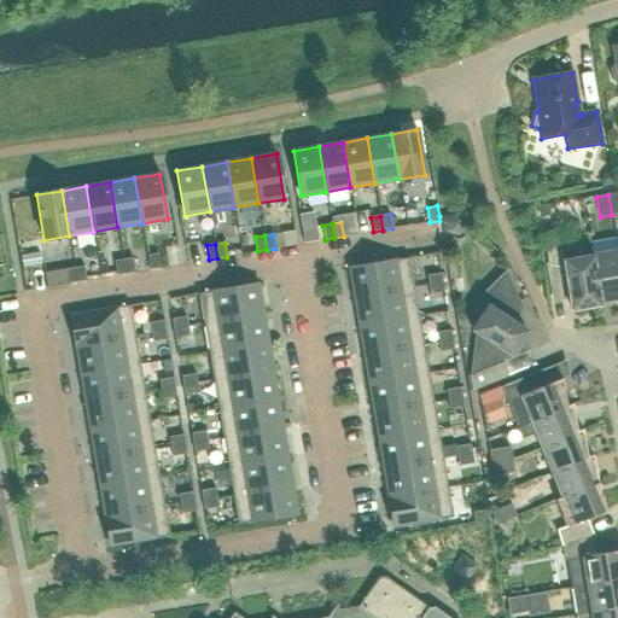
[(599,301),(592,256),(564,261),(561,246),(546,249),(552,284),(566,280),(571,310),(587,308),(586,304),(599,301)]
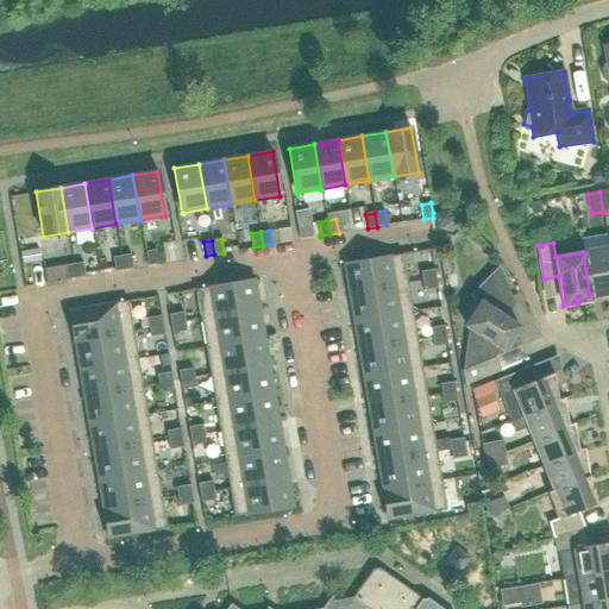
[(597,297),(608,293),(608,248),(583,252),(590,296),(596,294),(597,297)]
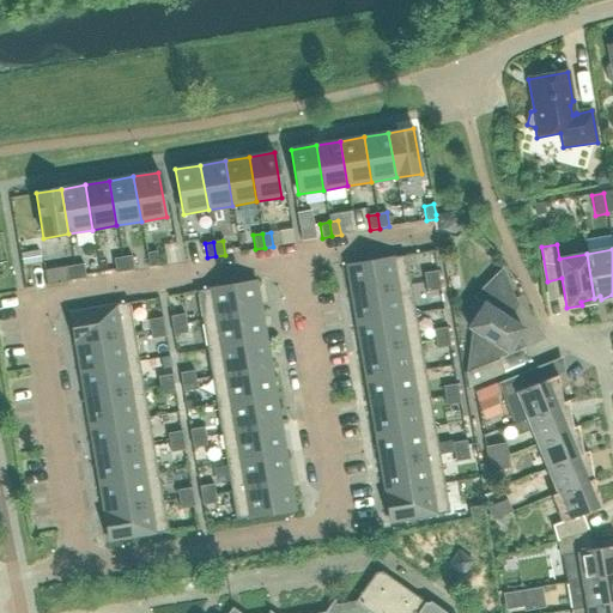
[(146,254),(149,268),(158,266),(156,252),(146,254)]
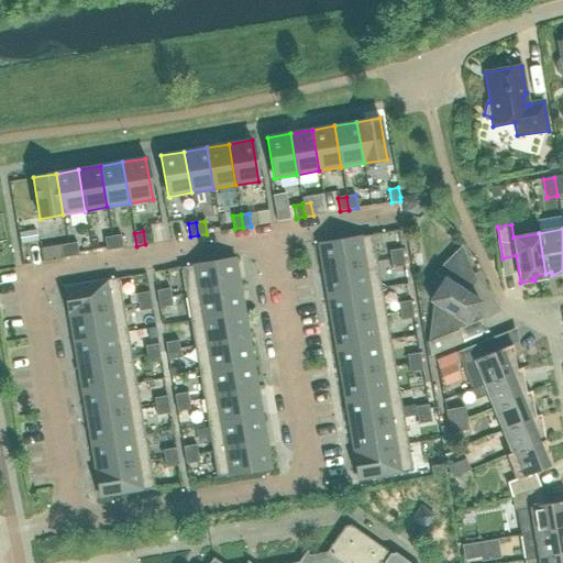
[(121,235),(112,236),(114,250),(123,249),(121,235)]
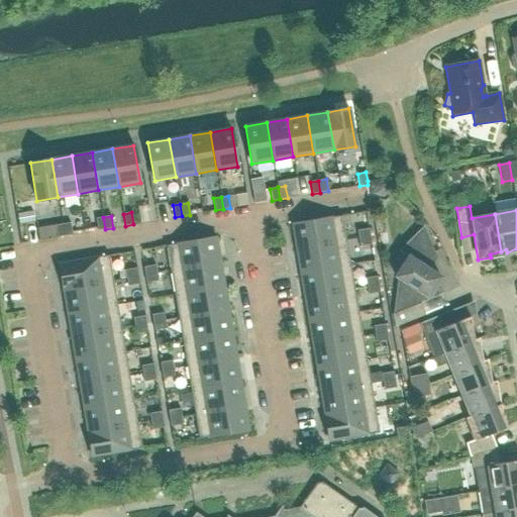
[(341,216),(292,224),(292,225),(296,249),(346,240),(341,216)]
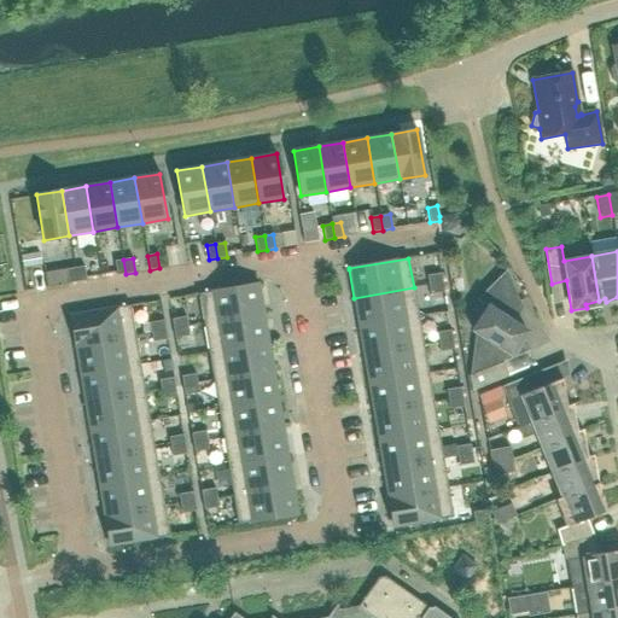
[(126,274),(123,260),(114,261),(116,275),(126,274)]
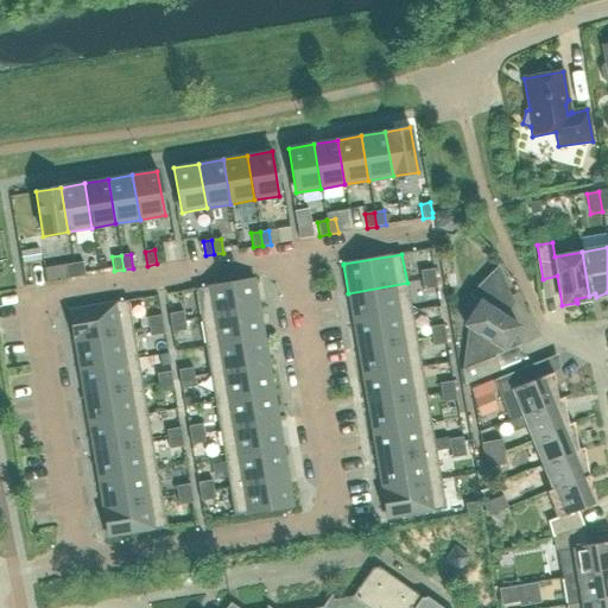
[(82,263),(74,264),(76,278),(84,277),(82,263)]
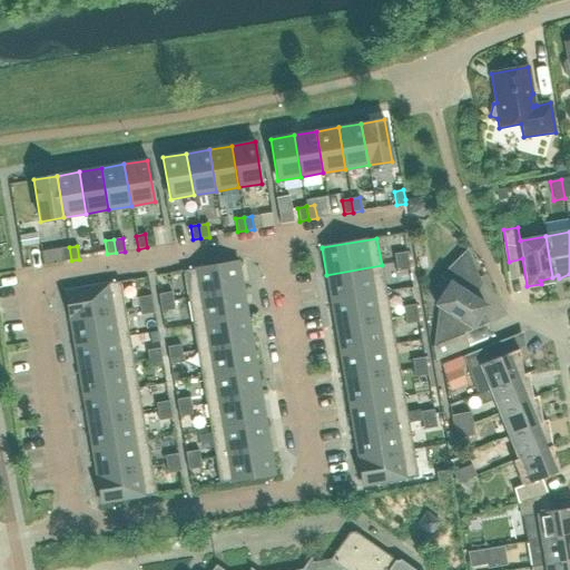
[(60,248),(62,262),(71,261),(69,247),(60,248)]
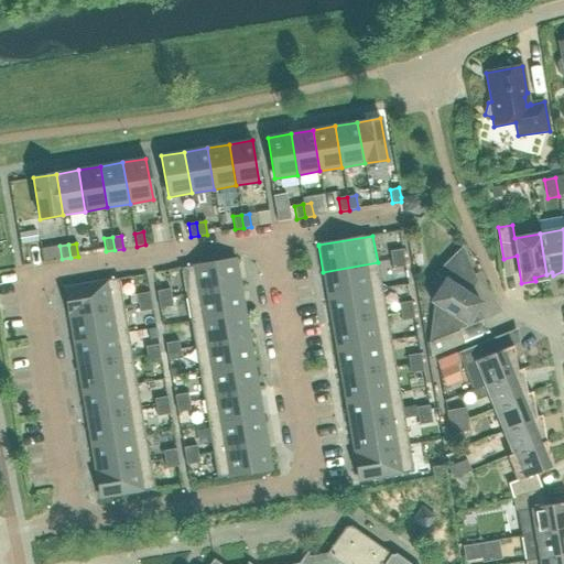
[(459,248),(435,273),(434,274),(444,281),(431,302),(467,325),(477,310),(474,308),(479,302),(466,293),(470,286),(472,285),(475,281),(459,248)]
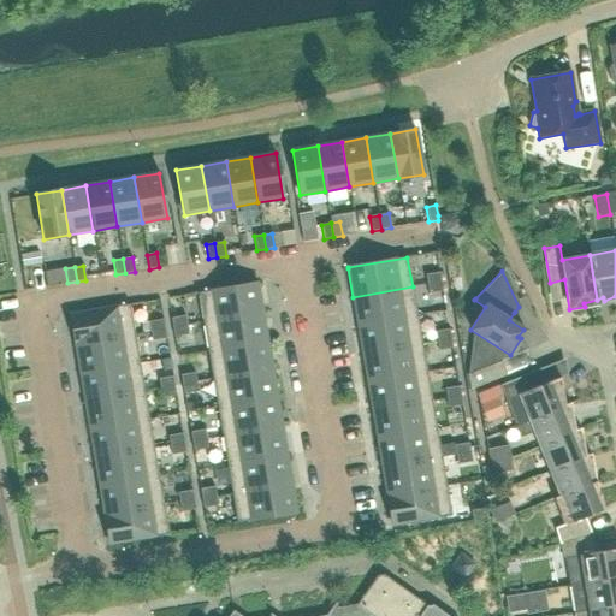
[(425,274),(427,284),(442,282),(439,272),(425,274)]
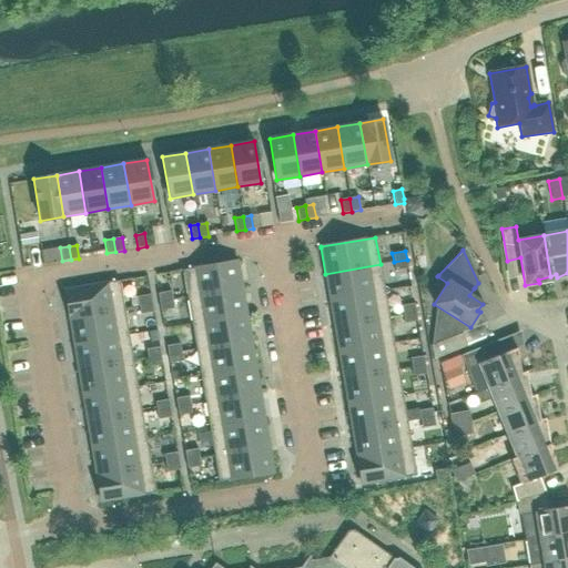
[(394,262),(395,271),(408,269),(407,260),(394,262)]
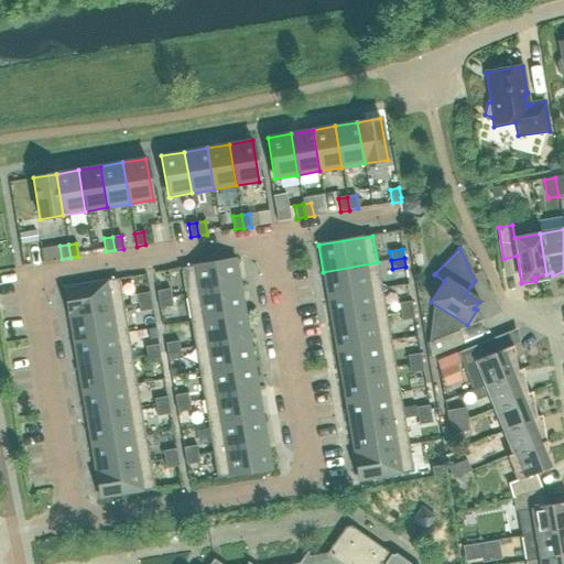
[(240,286),(236,259),(181,269),(185,295),(240,286)]
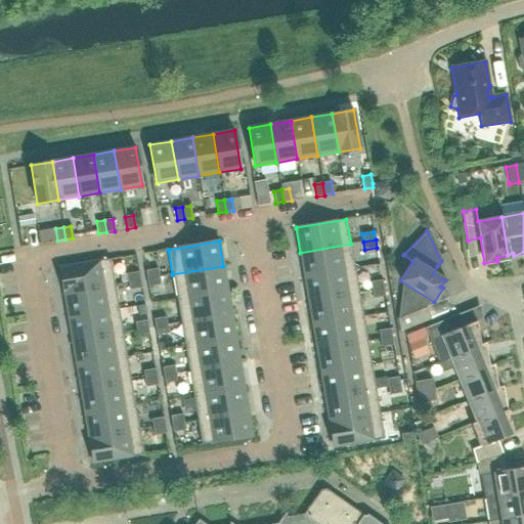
[(300,253),(304,276),(355,268),(351,244),(300,253)]
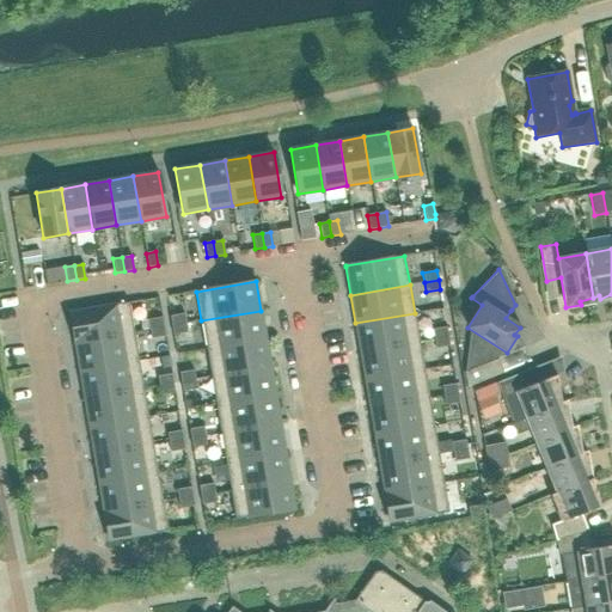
[(69,313),(74,342),(134,332),(129,304),(129,303),(69,313)]
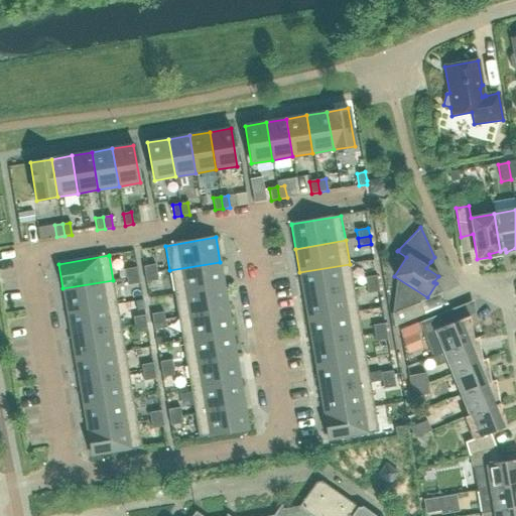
[(220,262),(169,270),(173,294),(224,285),(220,262)]
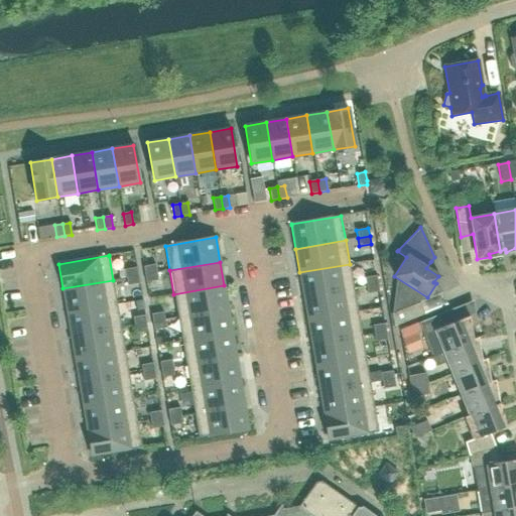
[(143,266),(144,274),(156,272),(155,264),(143,266)]
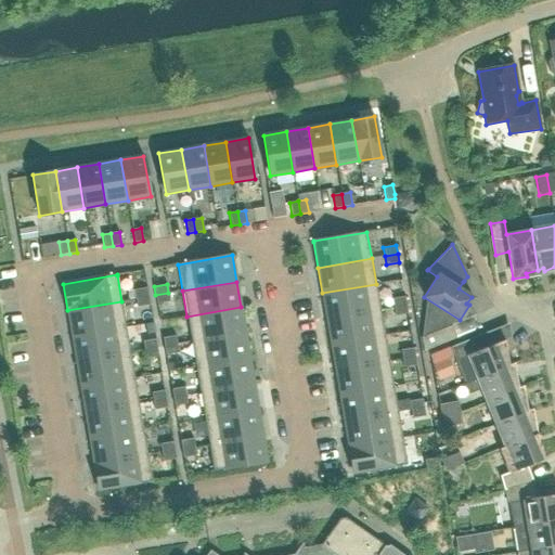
[(381,310),(376,284),(322,293),(326,319),(381,310)]
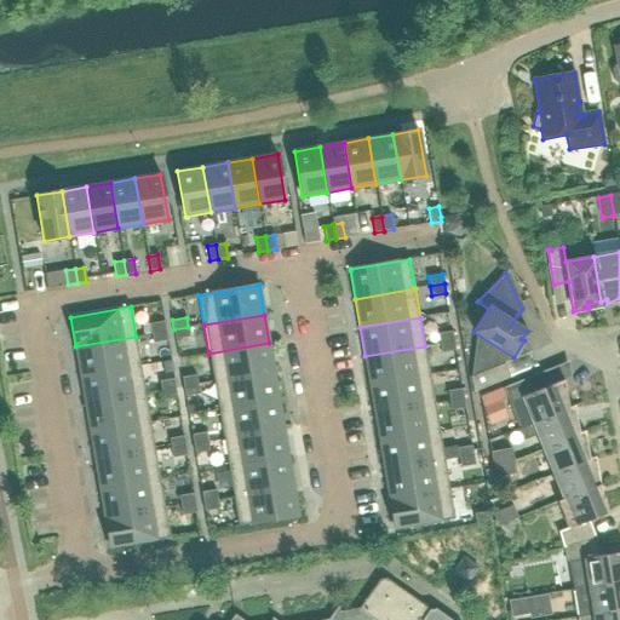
[(149,323),(151,333),(166,331),(164,321),(149,323)]
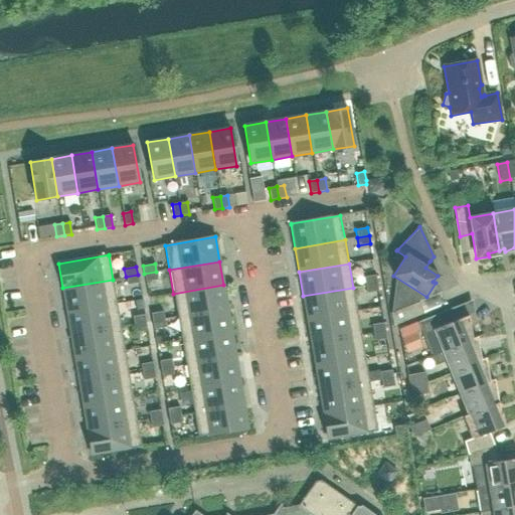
[(144,274),(146,282),(158,280),(156,272),(144,274)]
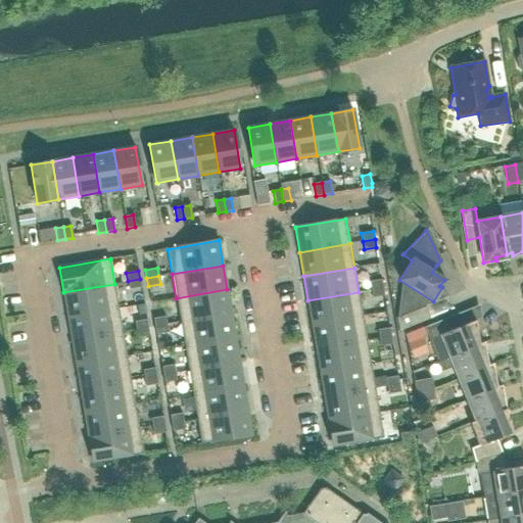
[(141,287),(140,279),(128,281),(129,289),(141,287)]
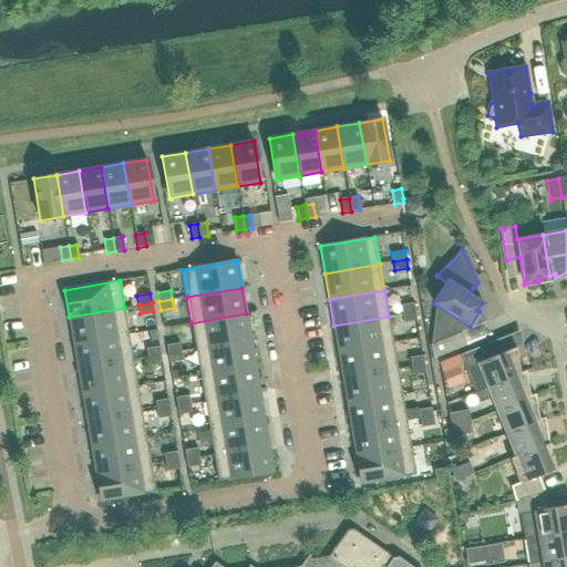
[(400,306),(402,315),(415,312),(413,303),(400,306)]
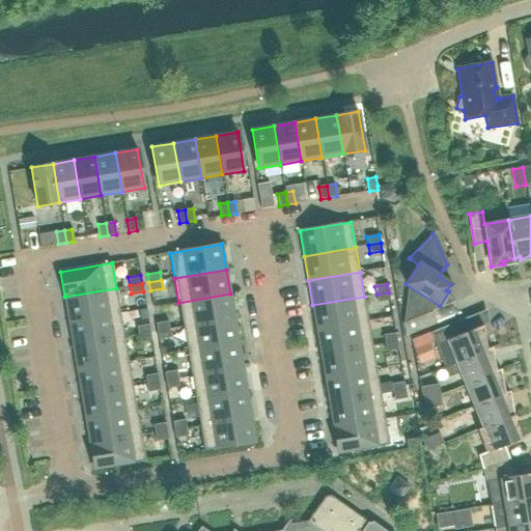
[(120,312),(116,288),(64,297),(68,322),(120,312)]
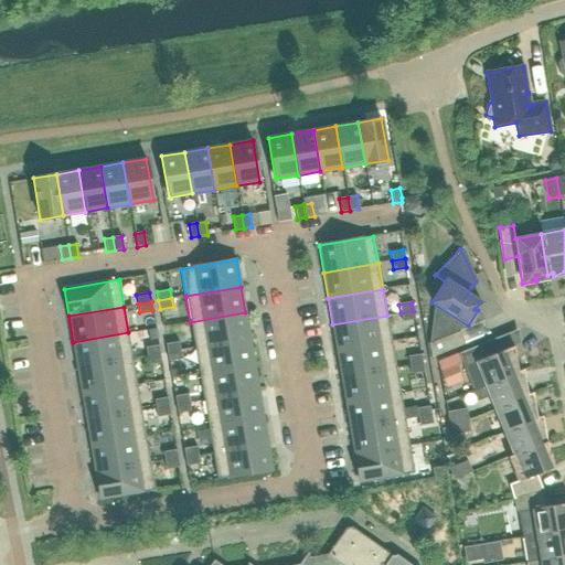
[(401,313),(402,322),(415,320),(414,311),(401,313)]
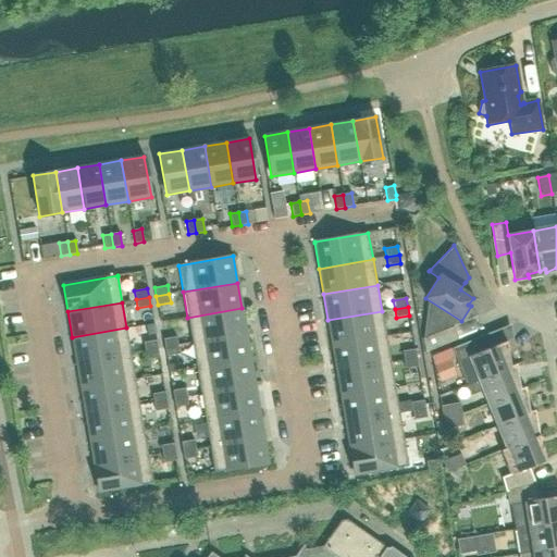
[(242,308),(187,318),(193,343),(246,334),(242,308)]
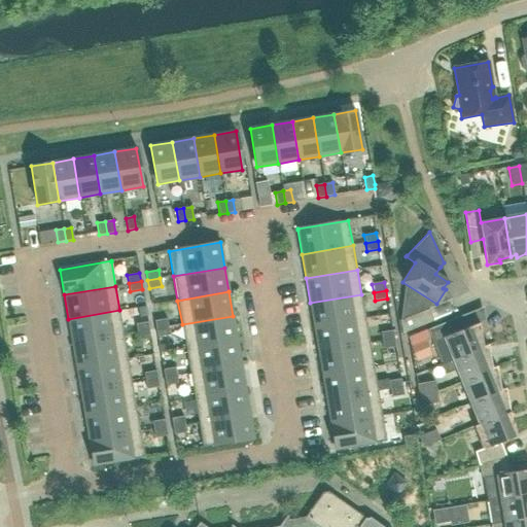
[(310,303),(314,327),(365,318),(361,294),(310,303)]
